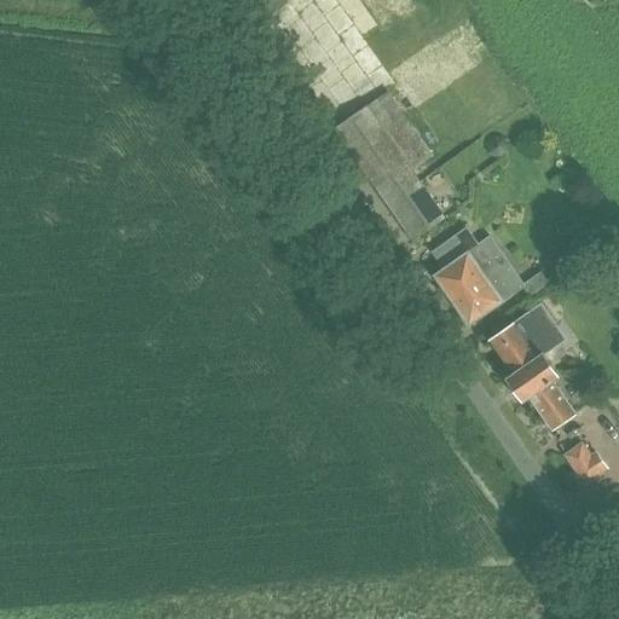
[(253,27),(288,4),(284,0),(261,0),(243,12),(253,27)]
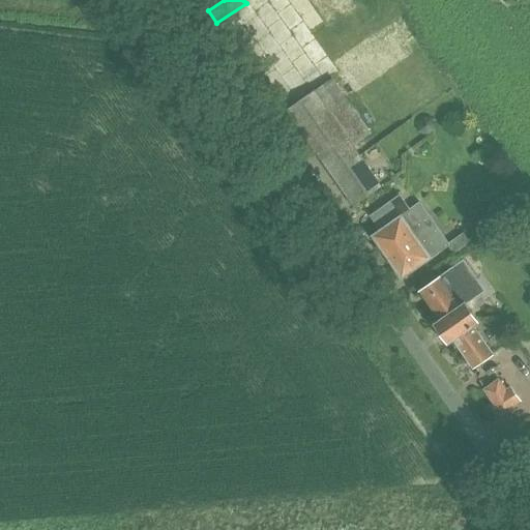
[(303,55),(318,69),(349,39),(334,25),(303,55)]
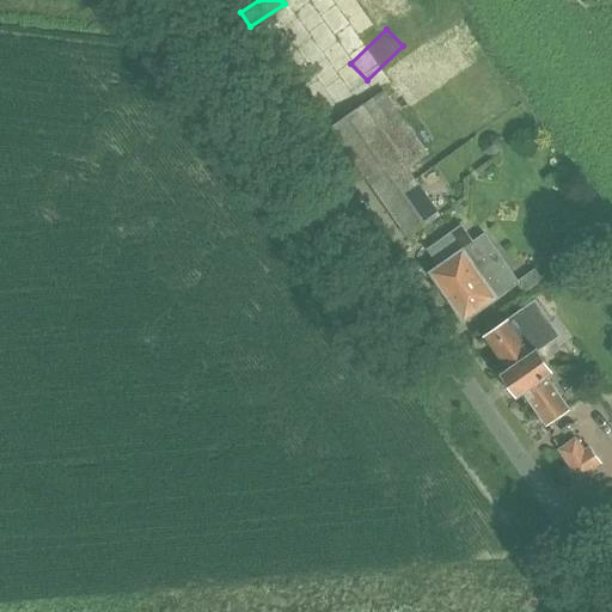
[(433,202),(409,169),(429,154),(385,91),(331,128),(408,237),(450,208),(441,196),(433,202)]
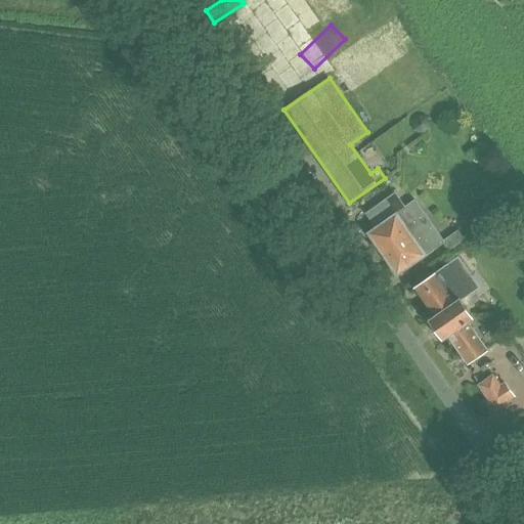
[(427,117),(420,116),(413,121),(412,127),(418,133),(425,134),(430,129),(431,123),(427,117)]
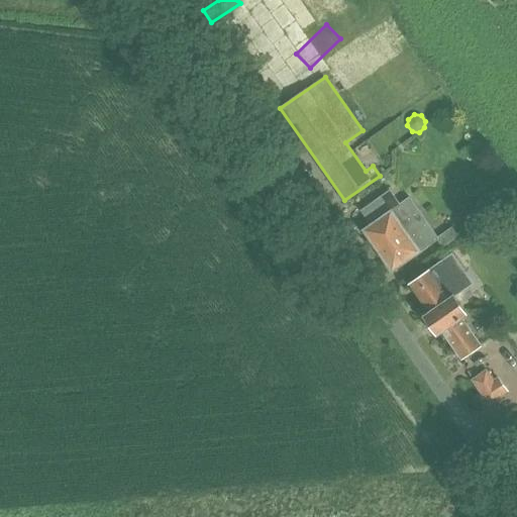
[(400,203),(390,189),(360,210),(371,225),(365,229),(393,270),(419,251),(436,238),(442,247),(459,235),(452,226),(438,236),(410,196),(400,203)]
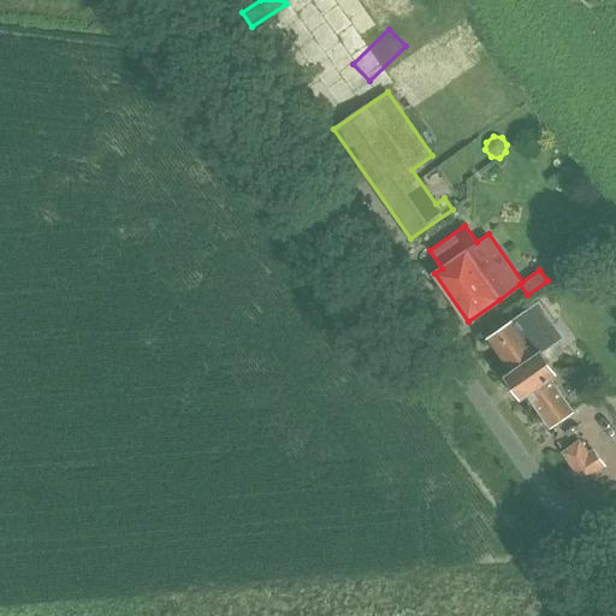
[(521,398),(528,394),(550,426),(573,410),(550,378),(557,374),(542,351),(546,348),(523,314),(489,338),(513,371),(507,375),(521,398)]
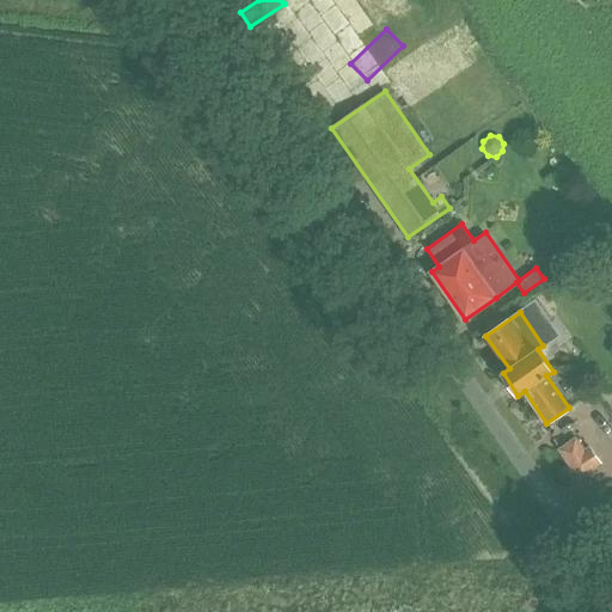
[(586,450),(576,436),(558,450),(580,479),(603,461),(591,445),(586,450)]
